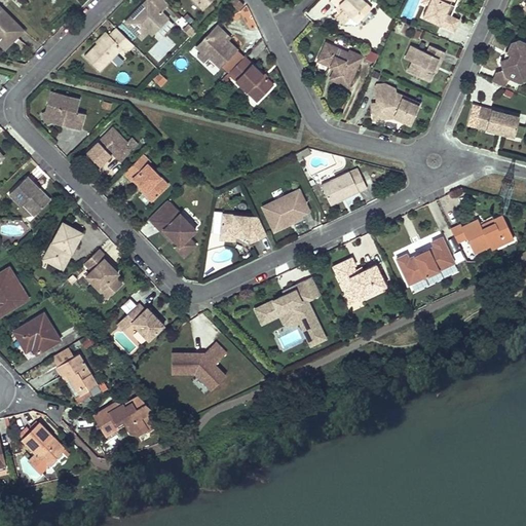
[(144,2),(123,23),(141,39),(147,33),(153,27),(157,31),(168,20),(161,12),(168,5),(163,0),(150,0),(149,1),(146,4),(144,2)]
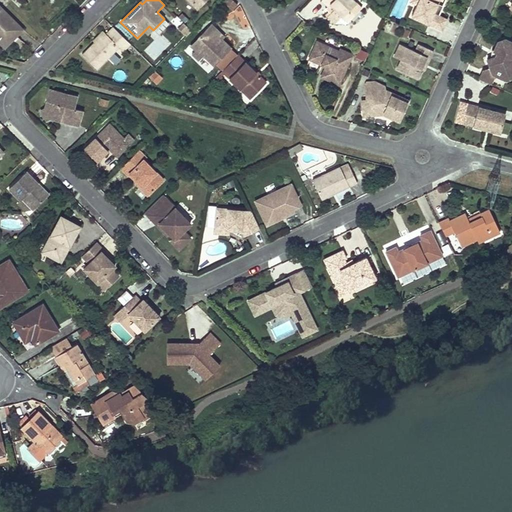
[(188,0),(198,9),(207,0),(188,0)]
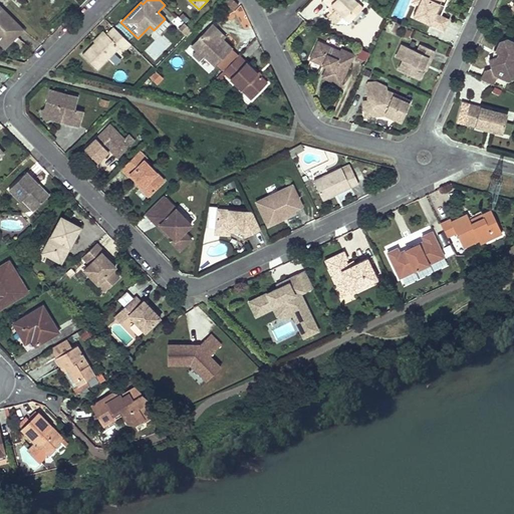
[(231,0),(225,0),(223,2),(232,11),(237,6),(231,0)]
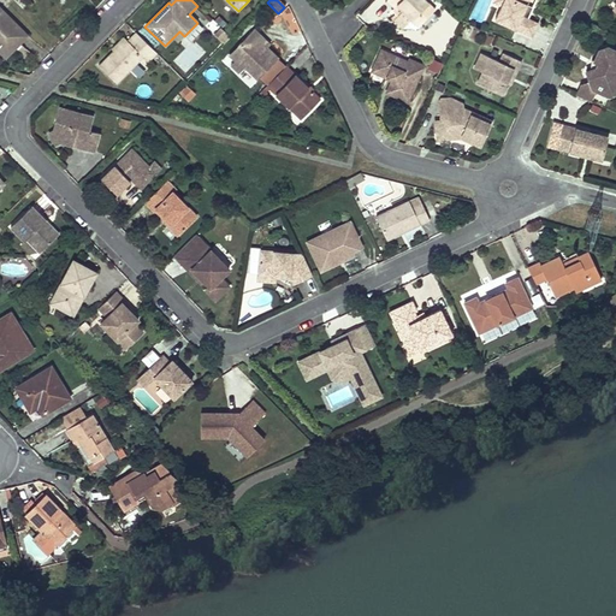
[(384,0),(391,7),(394,4),(407,16),(403,19),(397,25),(406,34),(431,9),(422,0),(384,0)]
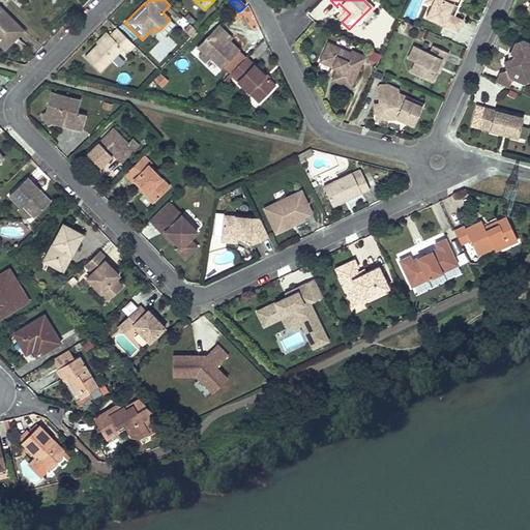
[(431,0),(423,17),(455,31),(461,19),(451,16),(447,13),(452,0),(431,0)]
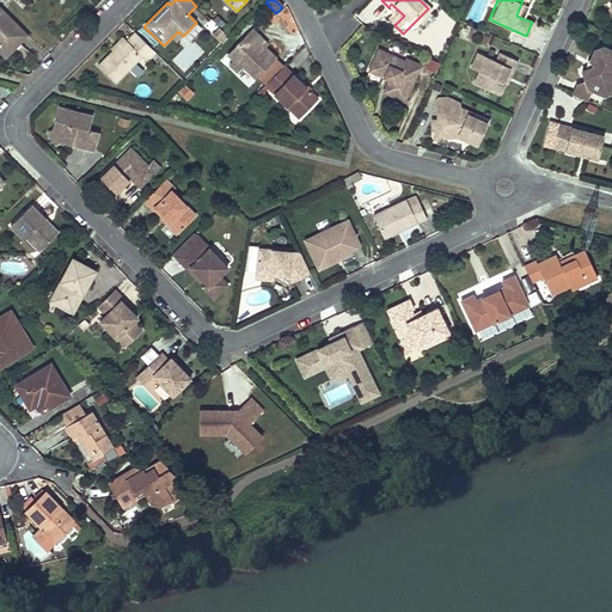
[(522,0),(516,16),(521,18),(528,0),(522,0)]
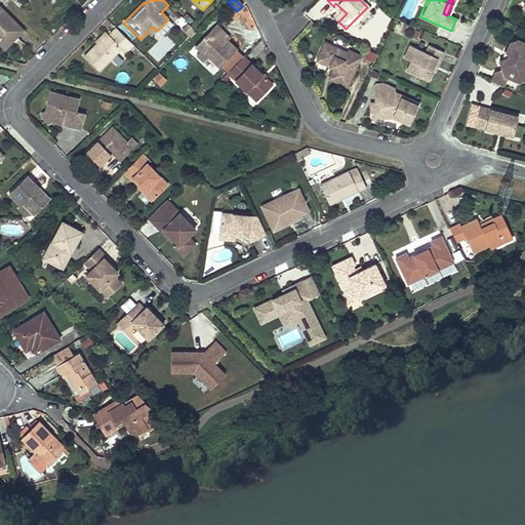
[(335,3),(333,6),(344,16),(347,13),(335,3)]
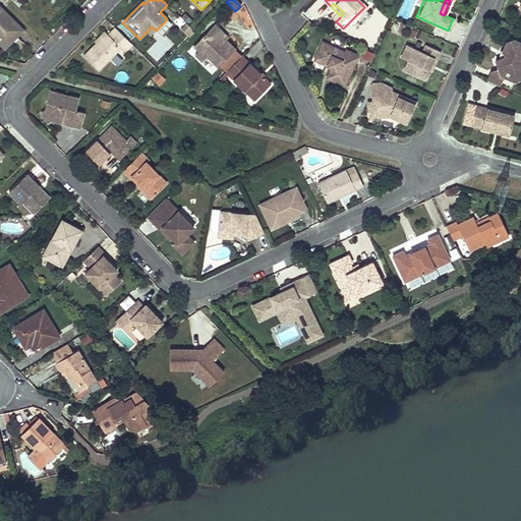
[(0,8),(0,43),(0,44),(5,48),(22,31),(0,8)]
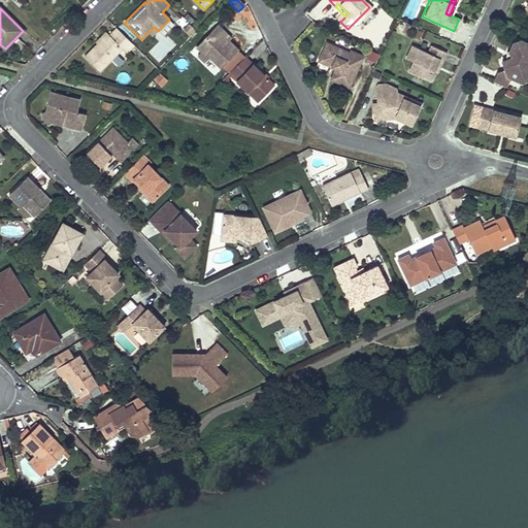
[(191,32),(196,18),(183,13),(178,28),(191,32)]
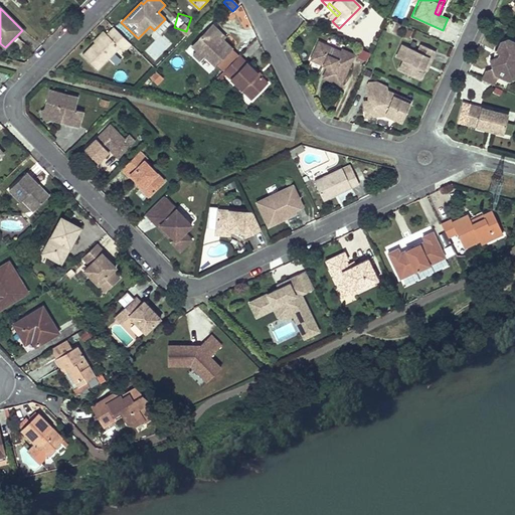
[(165,20),(154,33),(158,36),(169,24),(165,20)]
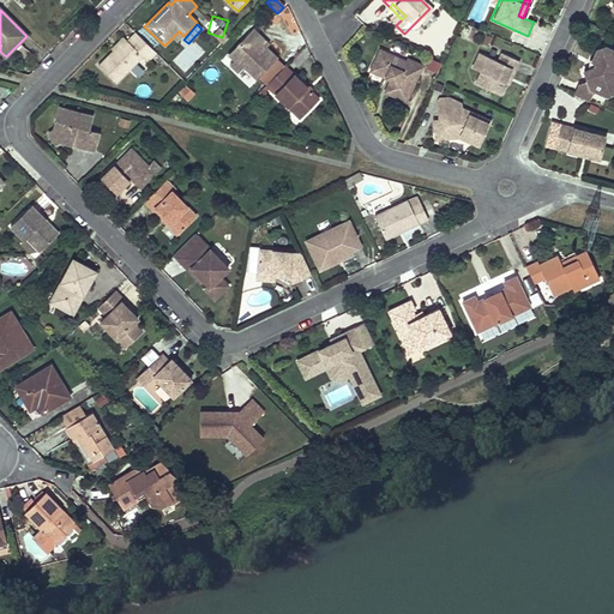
[(179,31),(172,38),(176,43),(184,36),(179,31)]
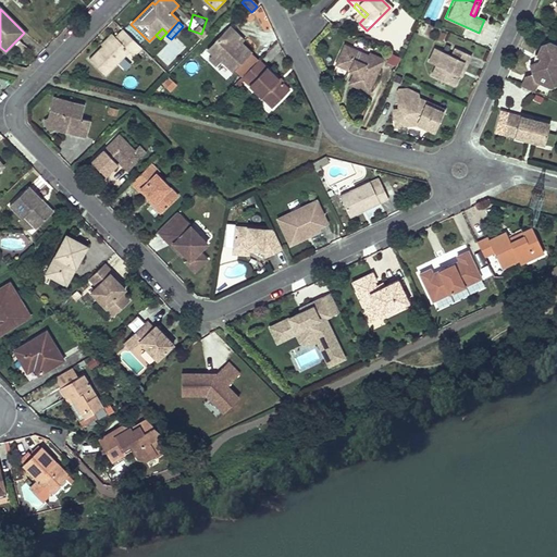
[(230,29),(207,51),(211,57),(212,58),(219,64),(221,62),(232,73),(250,54),(242,46),(233,38),(235,35),(234,34),(230,29)]
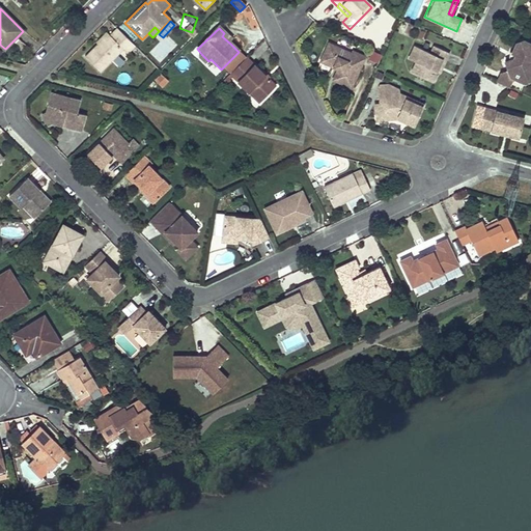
[(108,34),(85,57),(101,73),(122,49),(128,53),(135,46),(117,29),(110,36),(108,34)]
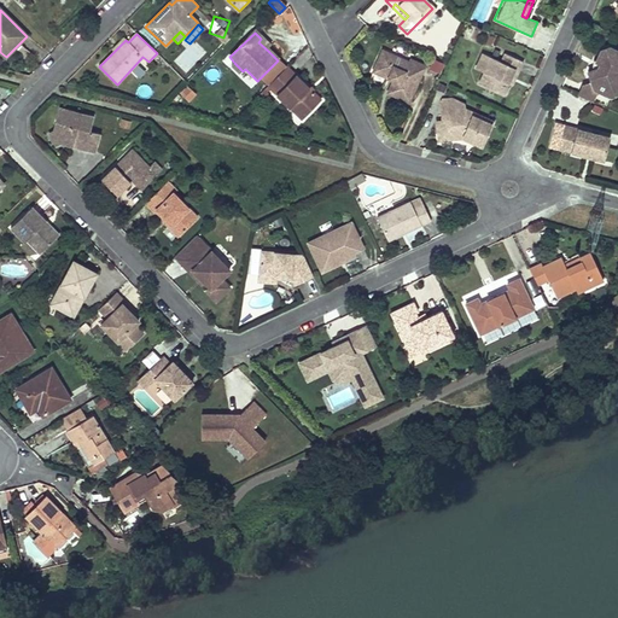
[(261,39),(258,42),(268,51),(270,48),(261,39)]
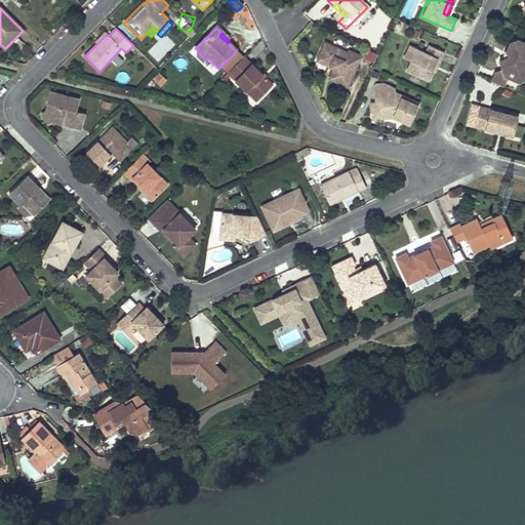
[(506,75),(514,79),(517,72),(524,70),(524,45),(524,43),(518,40),(512,43),(507,52),(511,54),(510,57),(500,61),(506,75)]
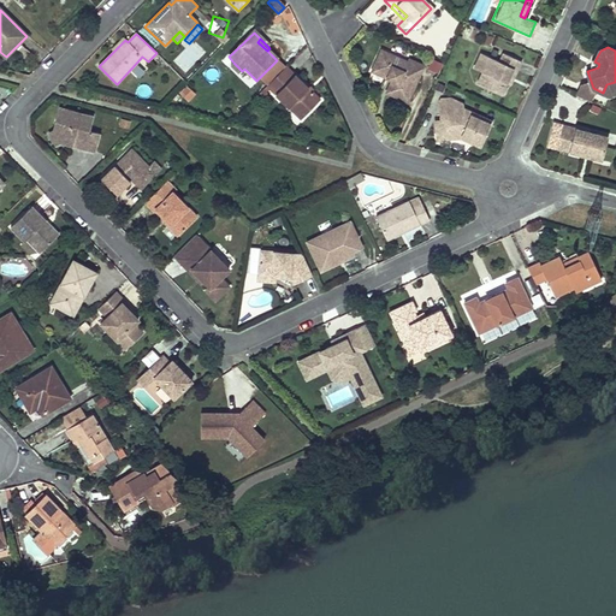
[(390,78),(385,92),(406,101),(421,65),(407,59),(404,61),(380,51),(371,71),(385,76),(386,73),(391,76),(390,78)]
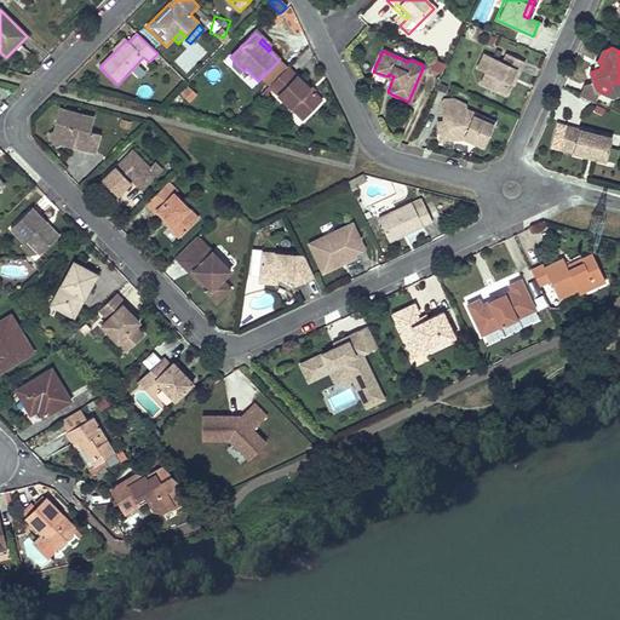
[(489,57),(477,84),(505,96),(510,84),(506,82),(512,68),(517,69),(521,61),(504,53),(500,62),(489,57)]
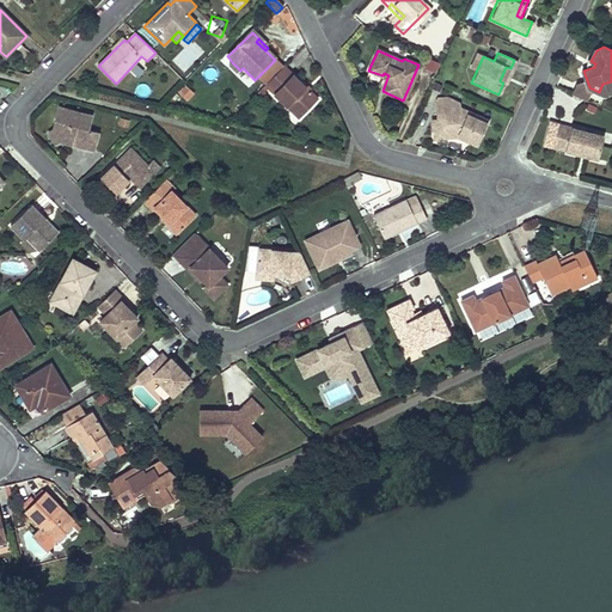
[(424,67),(436,73),(440,63),(429,57),(424,67)]
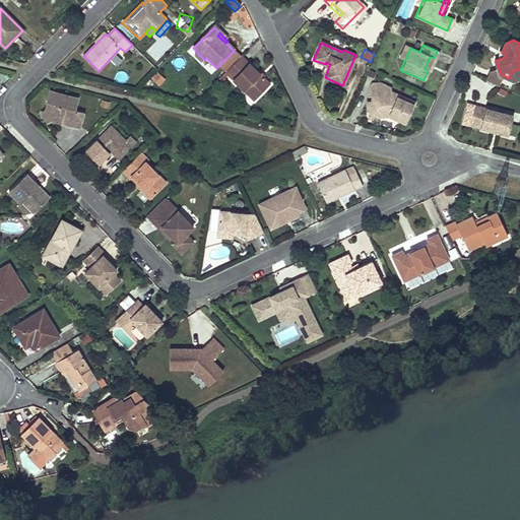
[(204,60),(198,54),(195,57),(201,63),(204,60)]
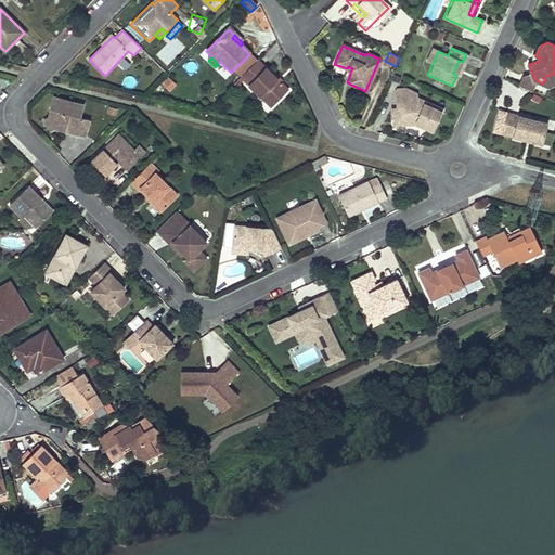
[(257,60),(240,78),(268,105),(285,88),(257,60)]
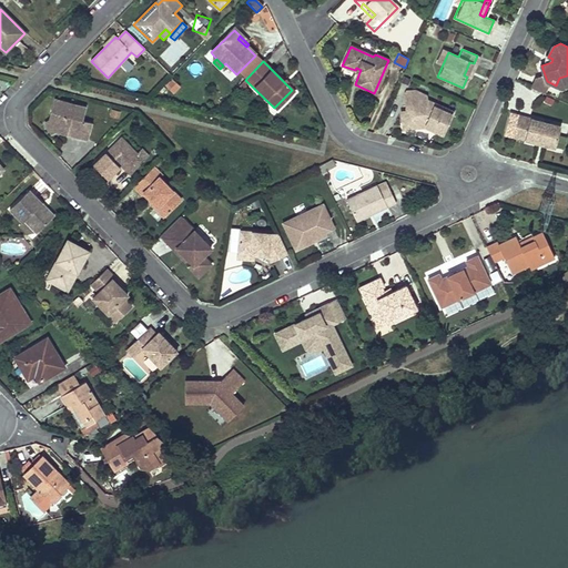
[(469,62),(464,75),(467,77),(474,63),(469,62)]
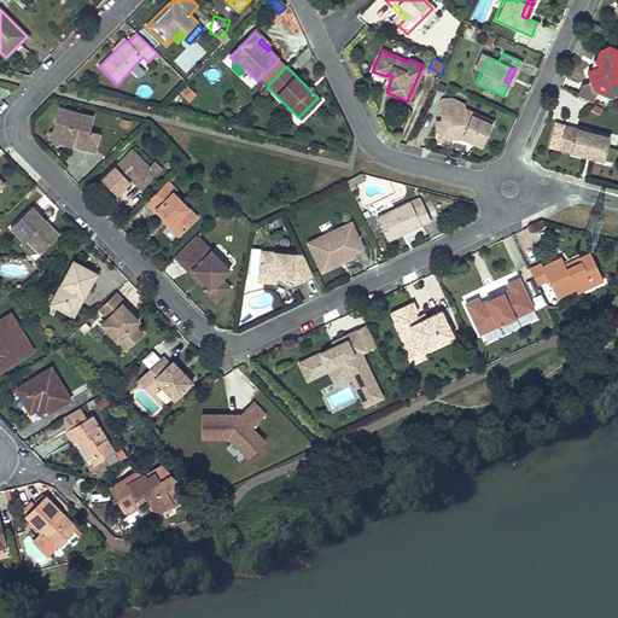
[(608,85),(605,93),(611,95),(617,92),(617,82),(608,85)]
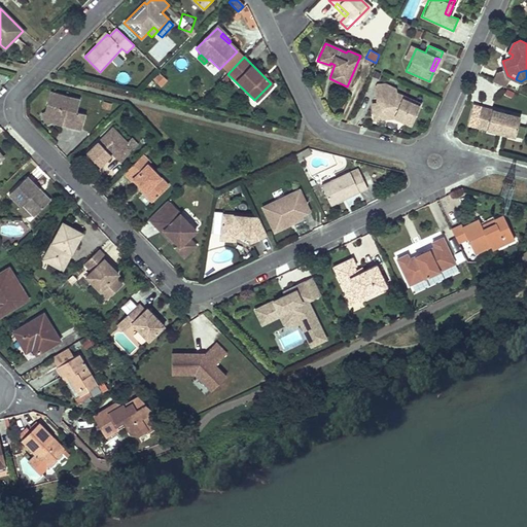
[(159,72),(152,79),(162,86),(168,79),(159,72)]
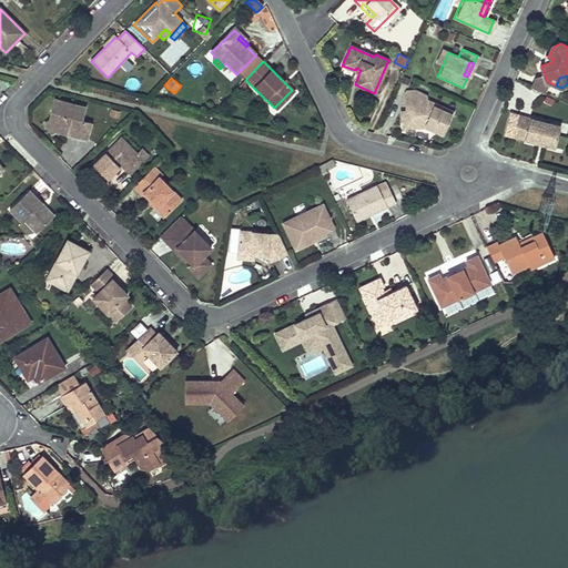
[(403,93),(404,103),(411,102),(411,109),(405,109),(399,110),(401,122),(412,121),(412,127),(422,125),(433,130),(434,128),(442,131),(452,111),(426,100),(426,95),(413,90),(405,91),(404,92),(403,93)]
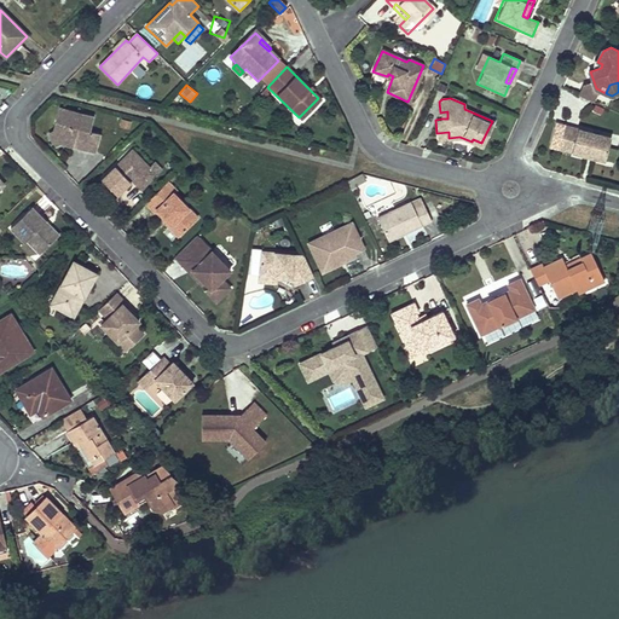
[(61,109),(53,132),(59,143),(94,151),(99,134),(90,132),(93,117),(61,109)]
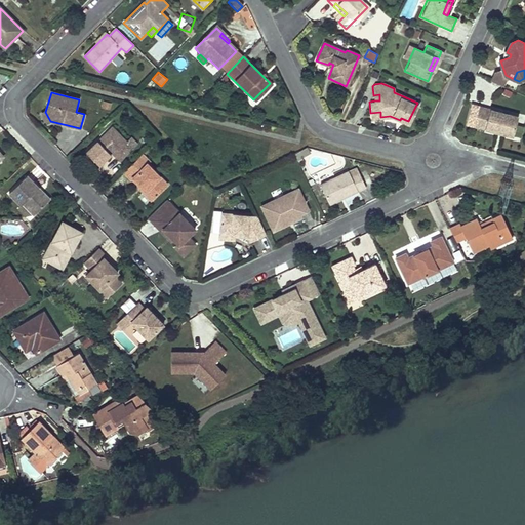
[(478,107),(473,126),(513,135),(518,116),(478,107)]
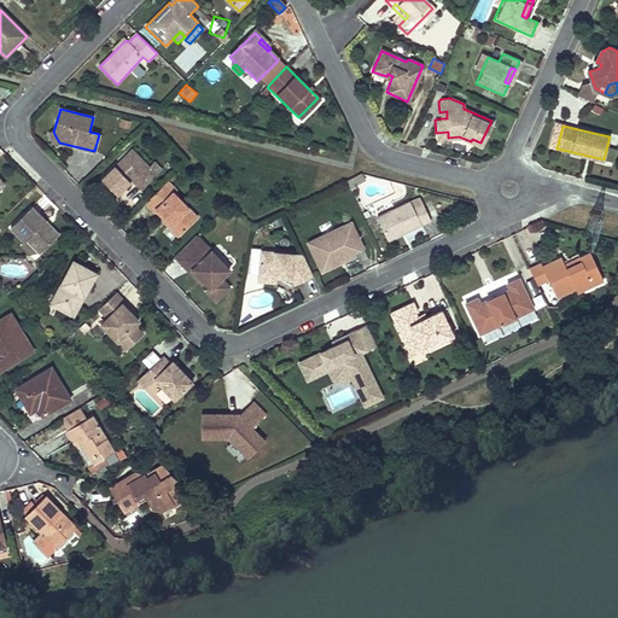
[(56,145),(59,143),(53,132),(50,134),(56,145)]
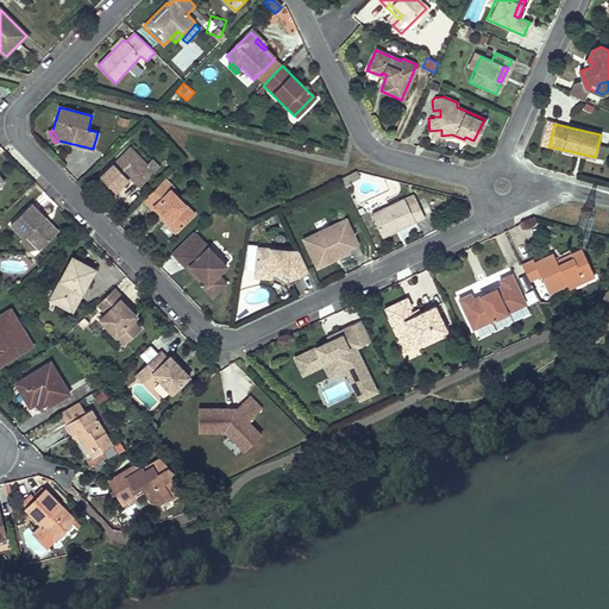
[(115,192),(126,181),(125,180),(129,176),(130,179),(138,187),(152,174),(146,168),(148,165),(131,148),(101,177),(107,183),(115,192)]
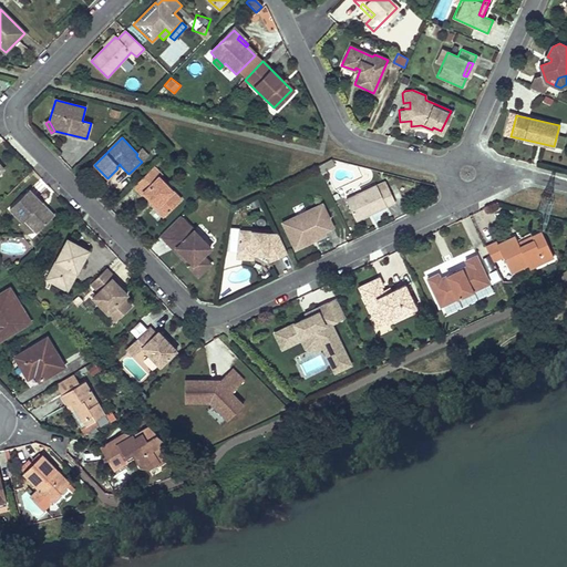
[(153,166),(134,185),(142,193),(143,192),(155,204),(154,206),(162,215),(179,198),(158,176),(161,174),(153,166)]
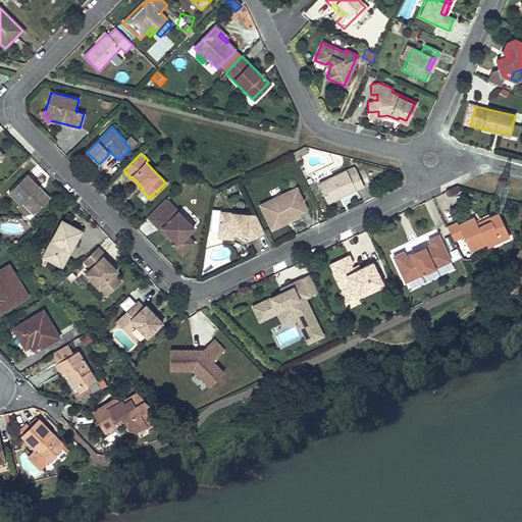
[(346,169),(318,183),(328,203),(363,186),(356,171),(349,175),(346,169)]
